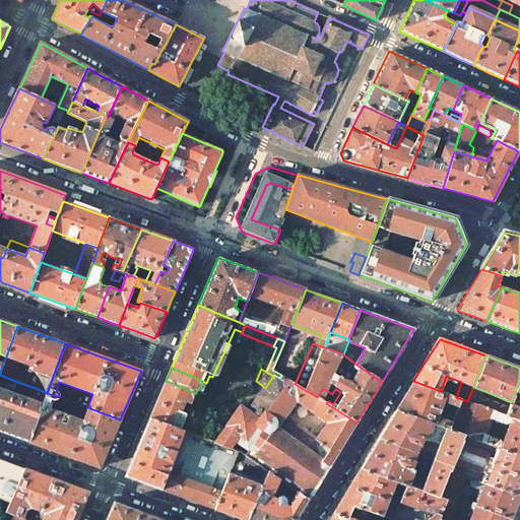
[(14,392),(17,382),(0,375),(0,431),(11,435),(29,442),(46,397),(47,393),(36,388),(31,398),(14,392)]
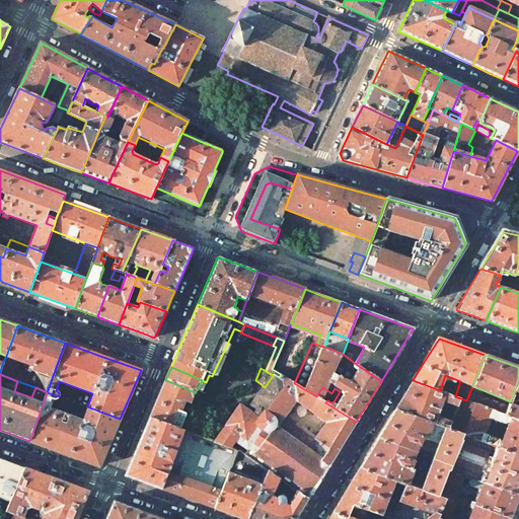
[(258,419),(240,404),(226,425),(227,425),(217,439),(216,442),(231,448),(237,439),(248,447),(243,453),(268,470),(279,478),(296,490),(309,499),(312,495),(273,467),(278,459),(277,457),(276,455),(275,452),(276,450),(277,447),(279,445),(281,444),(283,444),(286,444),(288,444),(292,439),(329,465),(345,441),(356,422),(325,402),(316,396),(294,383),(281,374),(279,377),(274,374),(273,375),(265,387),(251,404),(256,409),(254,412),(261,416),(258,419)]
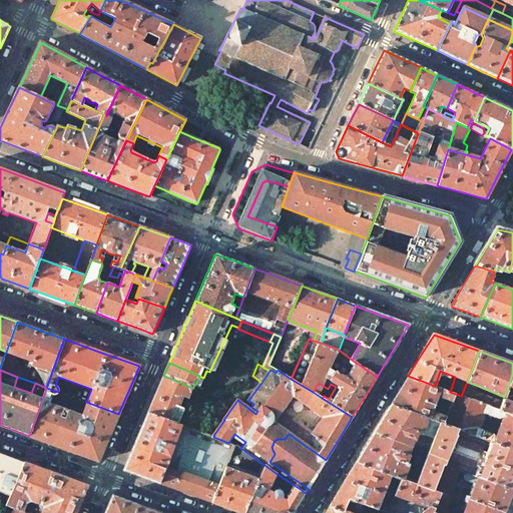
[(180,395),(187,398),(192,388),(180,383),(174,380),(163,376),(156,393),(147,412),(177,423),(183,408),(176,405),(180,395)]
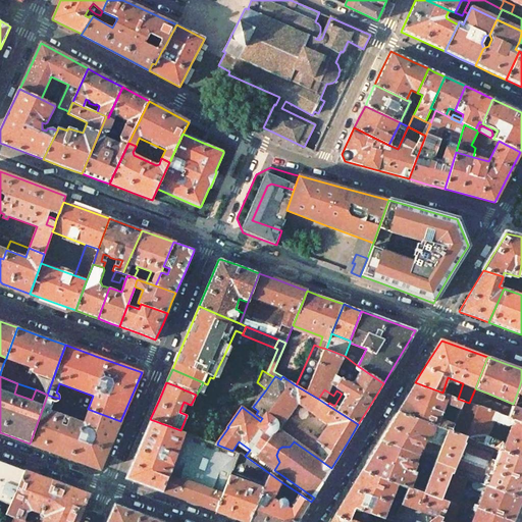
[(464,437),(477,406),(469,403),(458,399),(442,393),(415,382),(405,399),(398,412),(464,437)]
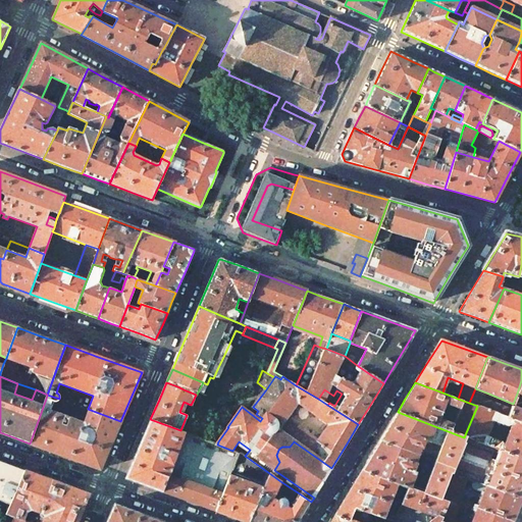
[(486,393),(475,388),(469,403),(477,406),(496,413),(507,417),(511,409),(484,398),(486,393)]
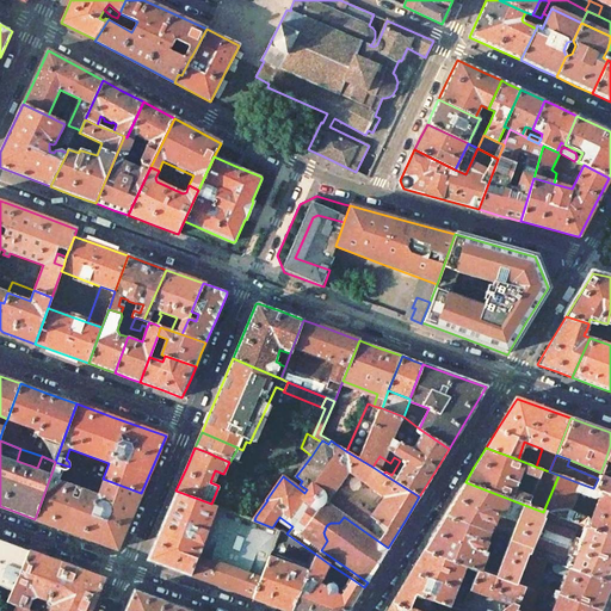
[(98,494),(59,481),(62,470),(65,470),(66,469),(68,469),(68,468),(69,467),(55,462),(54,467),(35,519),(76,535),(117,549),(141,493),(103,479),(98,494)]
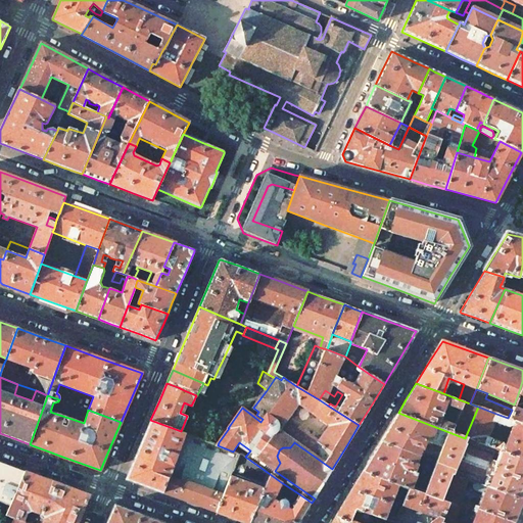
[(521,402),(516,399),(514,405),(512,410),(508,418),(522,423),(522,412),(518,411),(521,402)]
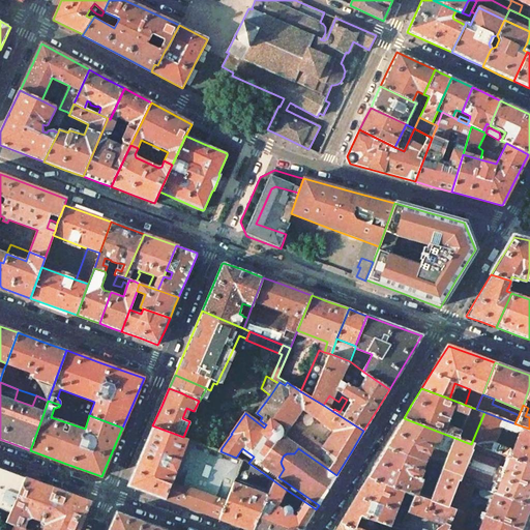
[(503,419),(484,412),(471,444),(473,444),(490,451),(493,445),(500,425),(503,419)]
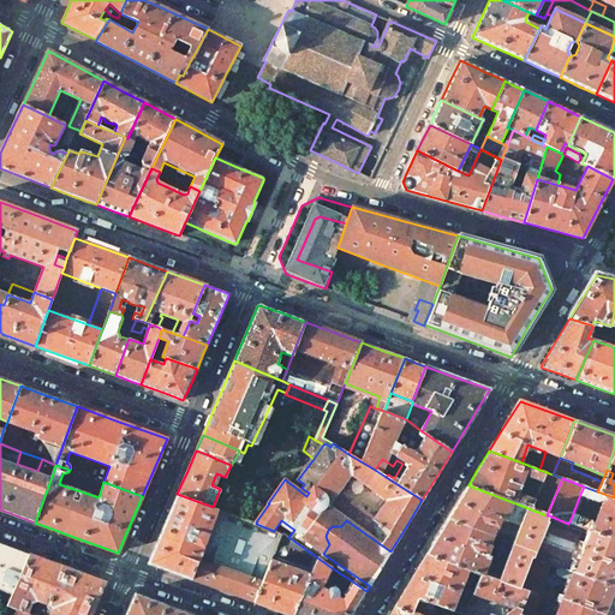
[(547,515),(469,485),(457,505),(447,520),(494,537),(500,519),(519,525),(512,544),(533,553),(549,515),(547,515)]
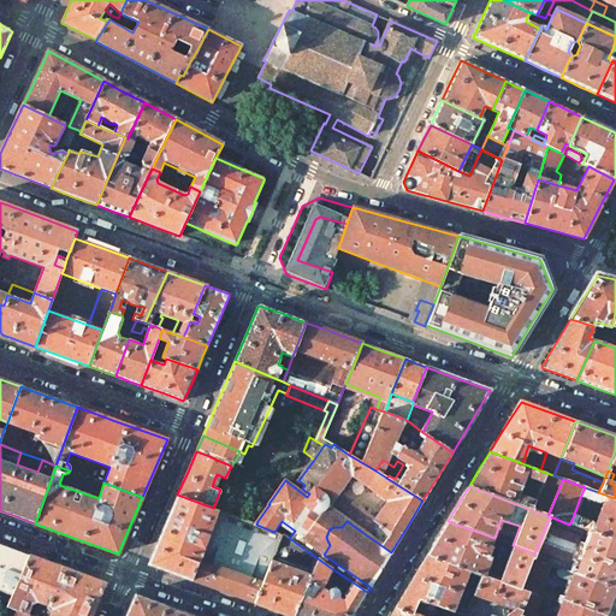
[(615,498),(598,492),(585,487),(581,495),(586,497),(586,498),(603,504),(596,523),(592,522),(591,521),(579,516),(573,517),(569,525),(592,533),(615,542),(615,498)]
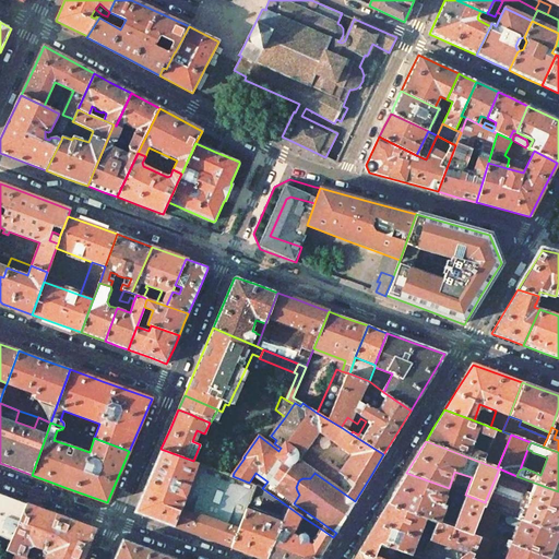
[(233,476),(193,461),(161,449),(152,471),(134,512),(157,520),(214,540),(230,547),(257,486),(249,483),(233,476)]
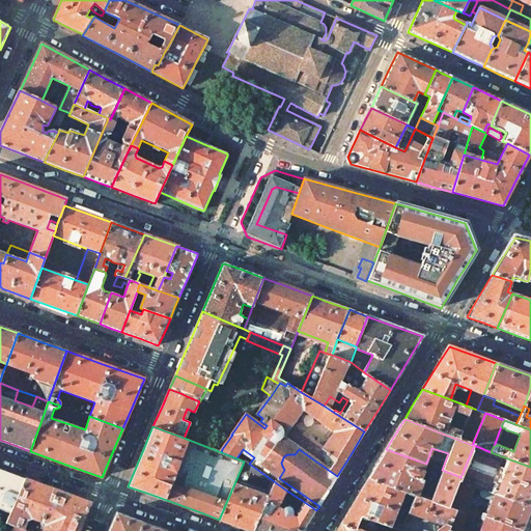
[(491,452),(474,445),(460,477),(459,480),(475,486),(483,490),(496,494),(510,459),(491,452)]
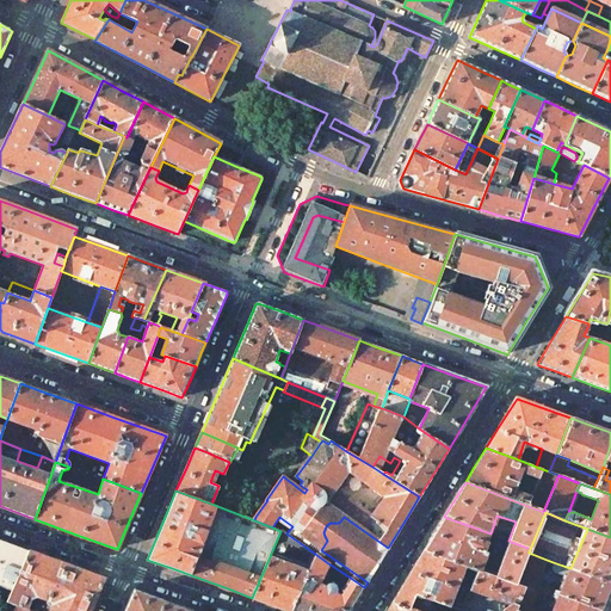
[(368,582),(388,548),(344,517),(339,523),(337,523),(333,523),(331,523),(328,524),(326,526),(325,530),(323,532),(325,536),(326,538),(327,541),(321,550),(368,582)]
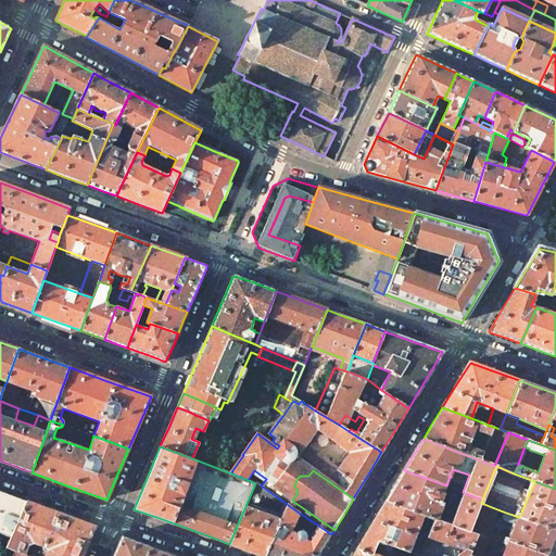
[(446,485),(404,470),(393,488),(386,501),(434,519),(438,520),(444,503),(440,502),(446,485)]
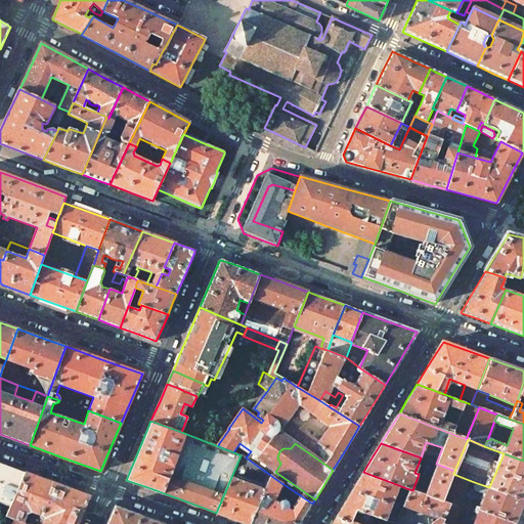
[(523,461),(504,453),(489,487),(523,499),(523,496),(523,461)]
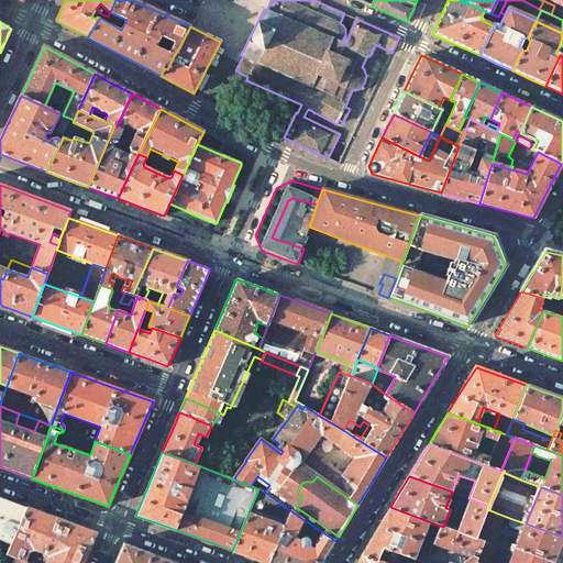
[(258,489),(232,551),(252,559),(265,562),(267,562),(290,510),(264,492),(258,488),(258,489)]
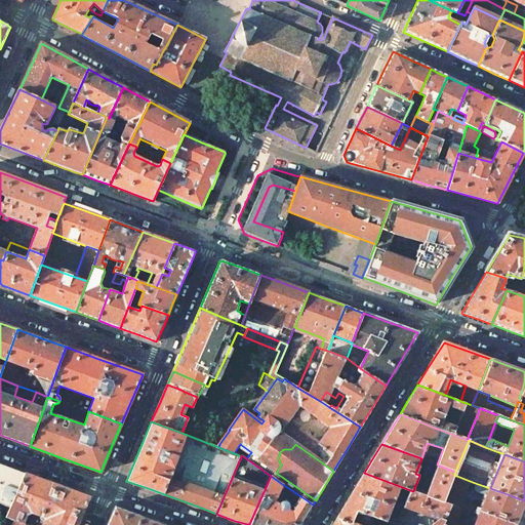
[(0,503),(10,508),(25,473),(0,463),(0,503)]
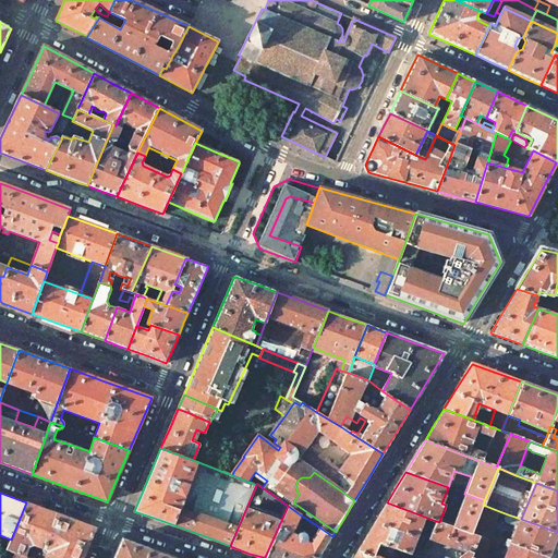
[(484,501),(464,494),(452,526),(470,532),(481,505),(483,505),(484,501)]
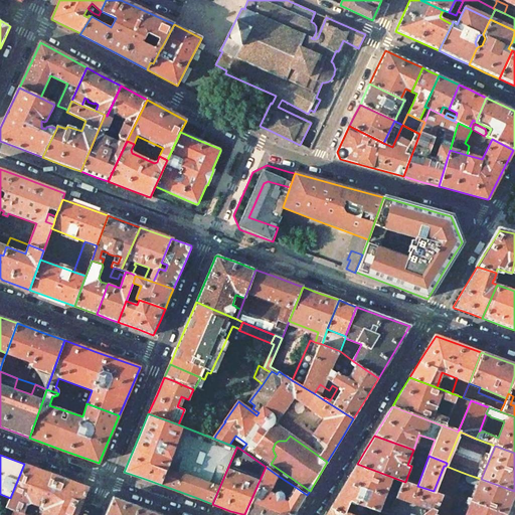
[(45,508),(42,514),(75,514),(77,511),(88,488),(55,476),(24,464),(10,498),(6,507),(14,510),(24,514),(27,505),(31,504),(45,508)]
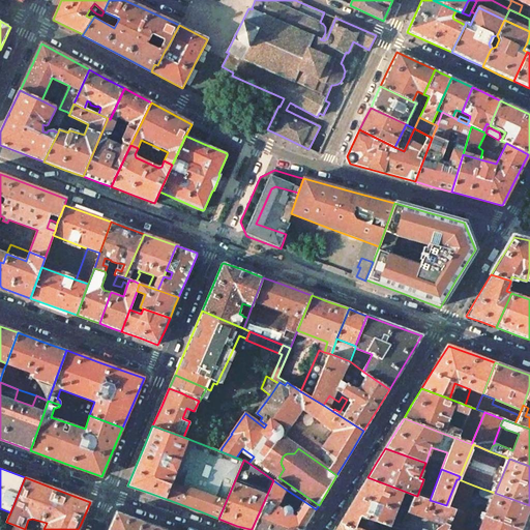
[(414,495),(367,477),(352,503),(340,523),(354,527),(356,522),(379,529),(387,529),(401,499),(410,506),(414,495)]
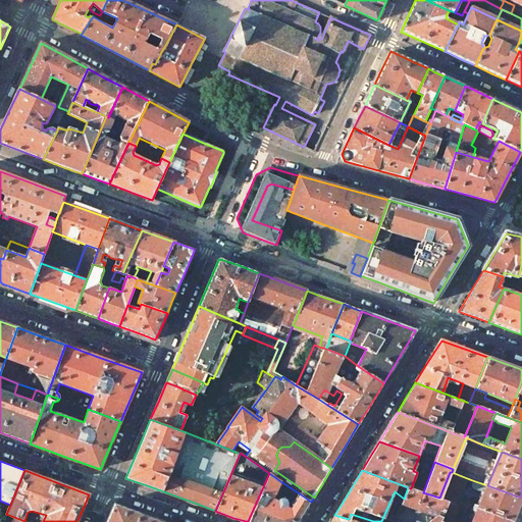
[(452,472),(450,472),(439,498),(449,501),(457,504),(467,478),(452,472)]
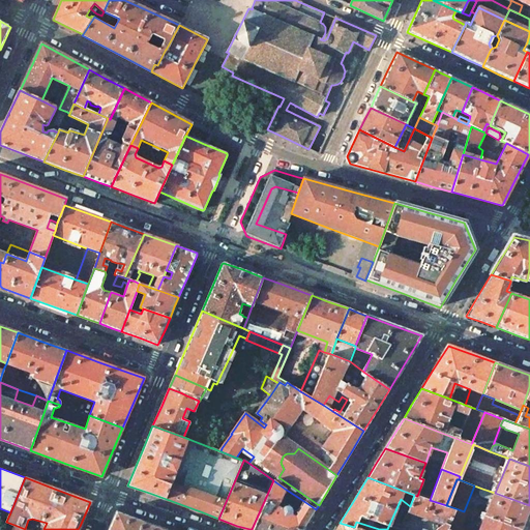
[(273,480),(252,529),(302,529),(307,523),(316,509),(302,500),(293,514),(291,512),(292,509),(291,507),(291,505),(289,504),(287,503),(284,502),(282,503),(280,501),(285,489),(273,480)]
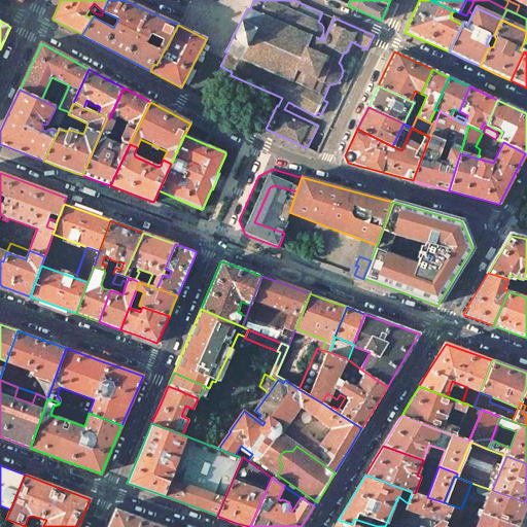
[(492,490),(480,486),(478,491),(479,493),(488,497),(483,511),(475,506),(472,511),(473,511),(479,513),(516,526),(522,513),(526,502),(492,490)]
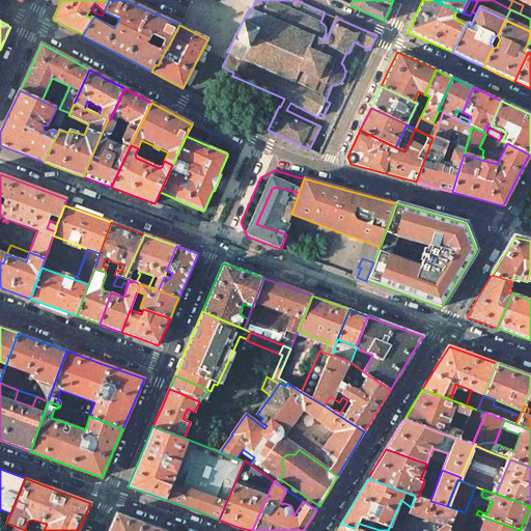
[(418,497),(415,496),(411,507),(409,512),(444,525),(449,527),(456,509),(447,506),(430,501),(418,497)]
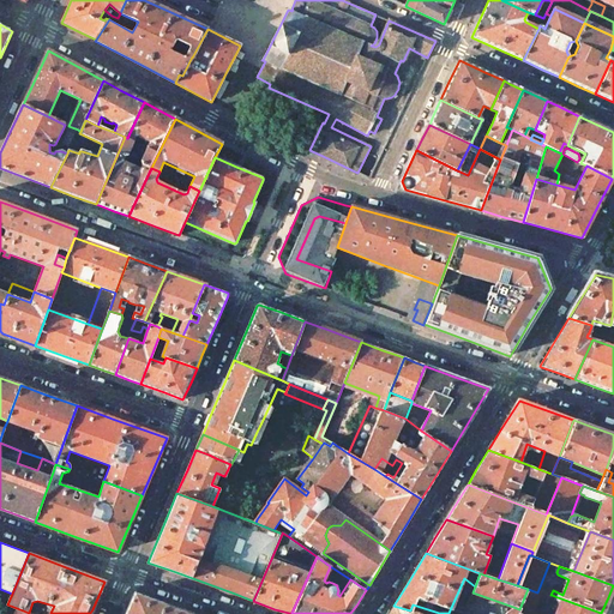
[(537,593),(528,589),(519,609),(517,613),(547,613),(546,613),(542,613),(536,613),(533,613),(540,597),(549,602),(552,595),(551,595),(541,590),(540,594),(537,593)]
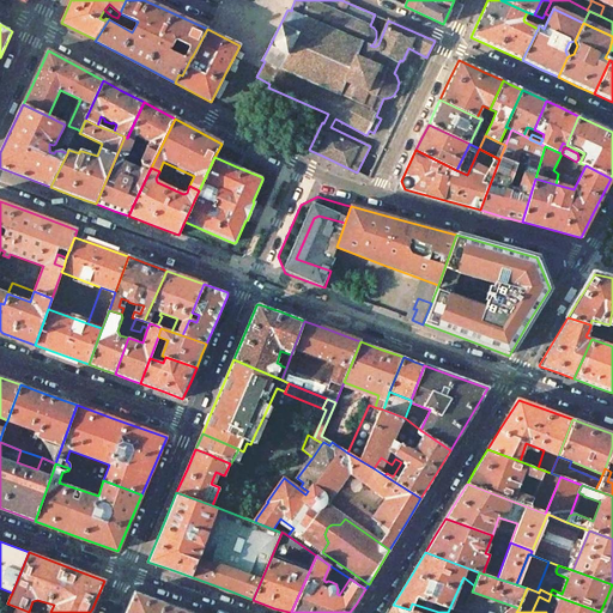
[(125,612),(159,612),(165,602),(151,598),(134,592),(125,612)]
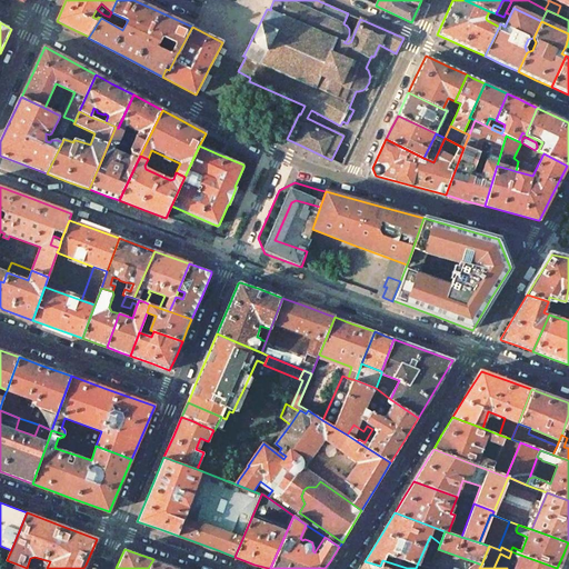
[(557,568),(517,553),(516,557),(519,558),(513,568),(557,568)]
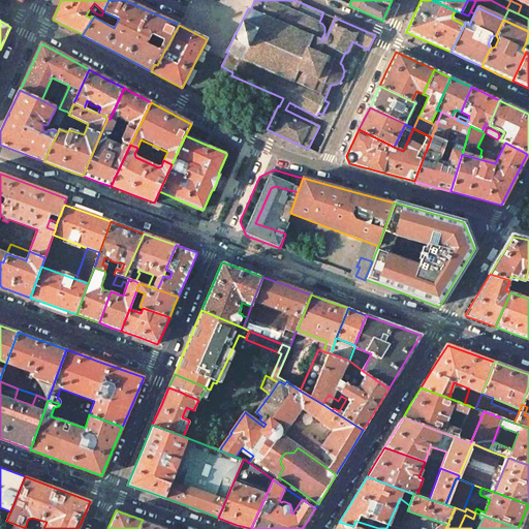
[(167,528),(157,525),(143,520),(137,528),(167,528)]
